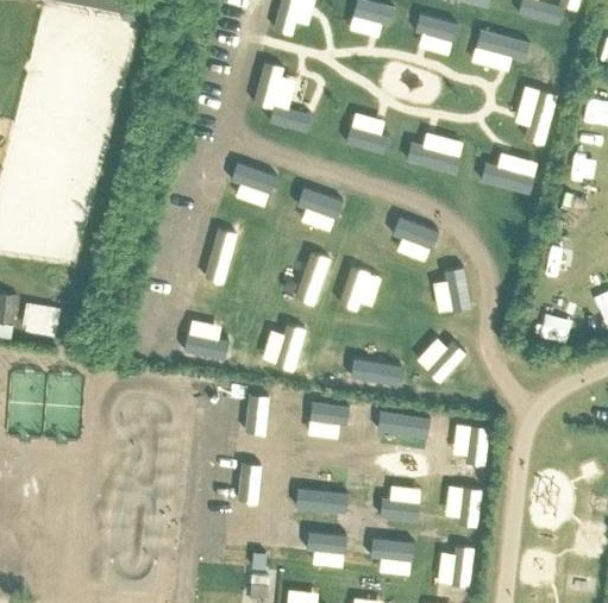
[(0,335),(10,337),(12,324),(13,325),(18,294),(0,290),(0,335)]
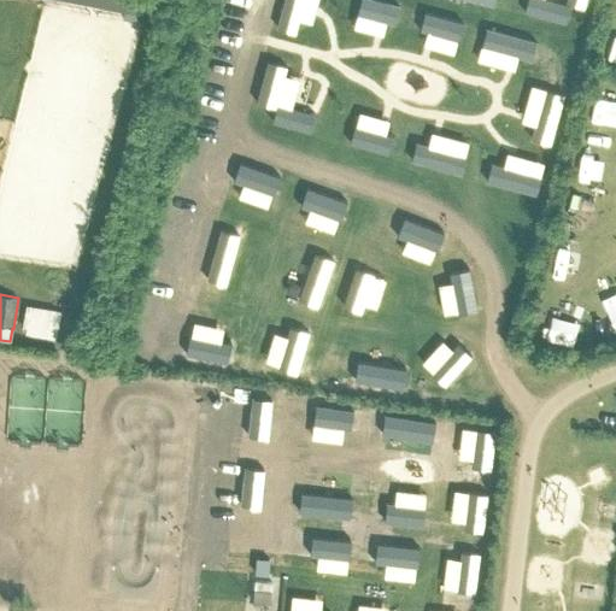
[(21,336),(56,342),(62,312),(27,306),(21,336)]
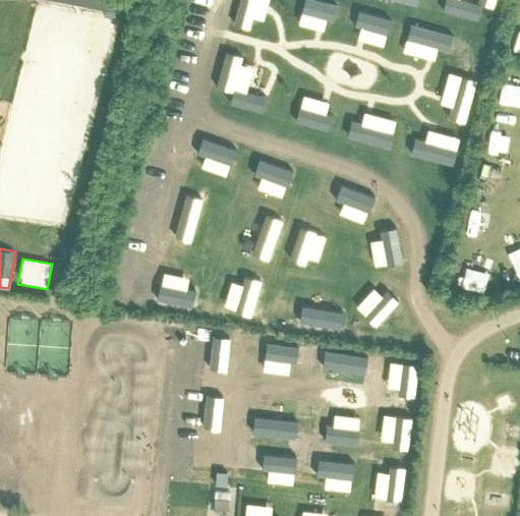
[(0,295),(0,318),(49,319),(50,296),(0,295)]
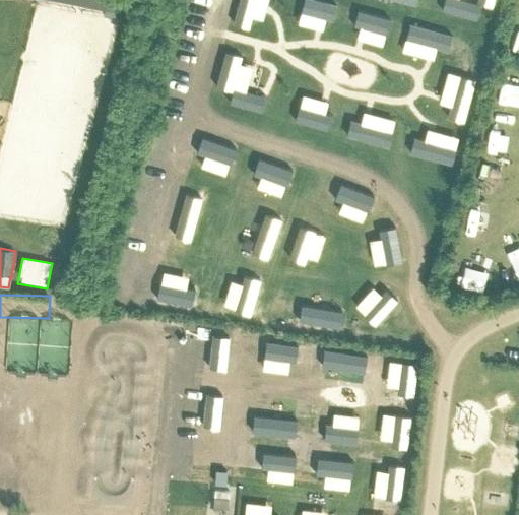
[(37,345),(36,332),(6,333),(7,347),(37,345)]
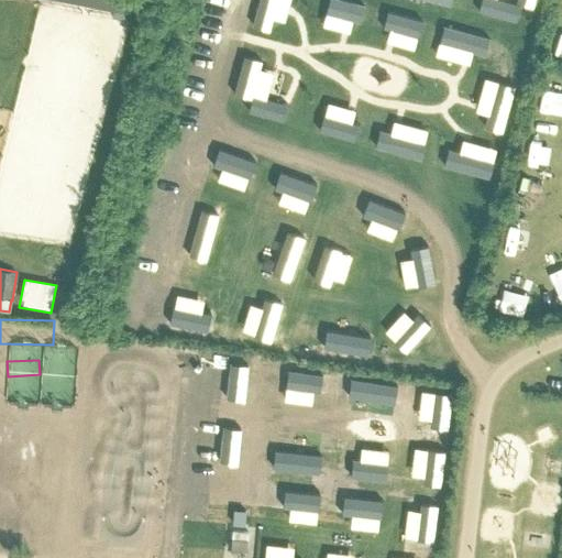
[(217,494),(241,498),(251,424),(210,418),(201,483),(218,485),(217,494)]
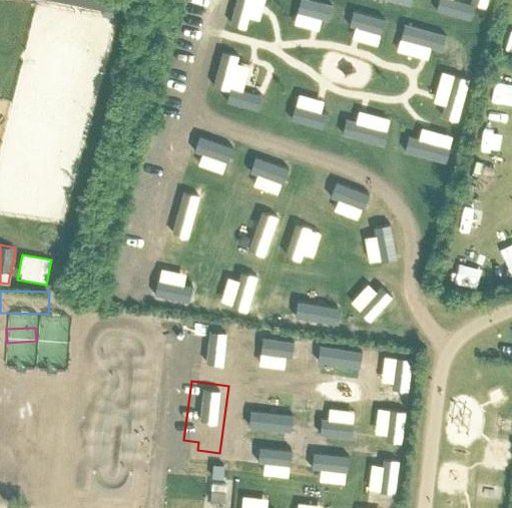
[(213,468),(213,482),(224,483),(225,469),(213,468)]
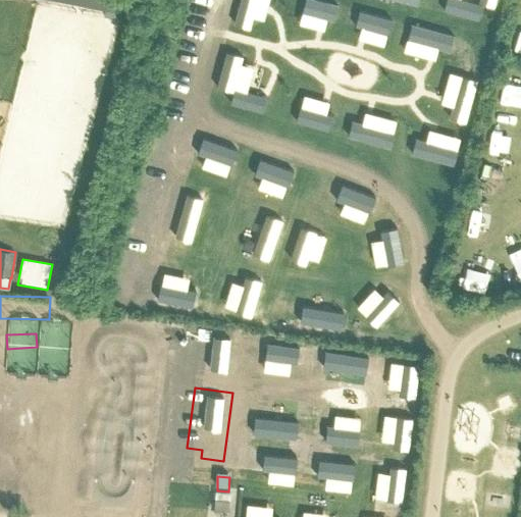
[(214,514),(230,514),(230,502),(214,502),(214,514)]
